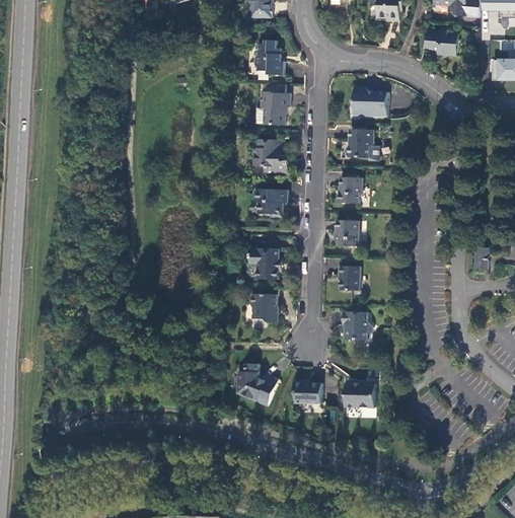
[(252,0),(245,0),(245,11),(256,11),(256,18),(272,18),(272,17),(273,17),(274,6),(272,6),(272,3),(274,3),(273,0),(252,0)]
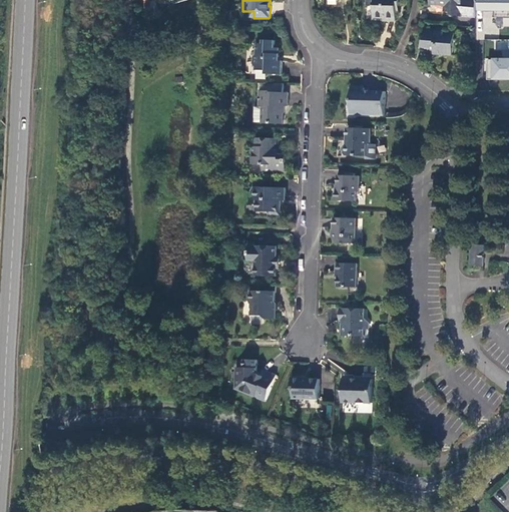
[(396,6),(396,0),(365,0),(365,6),(371,6),(371,18),(381,18),(381,21),(393,21),(394,6),(396,6)]
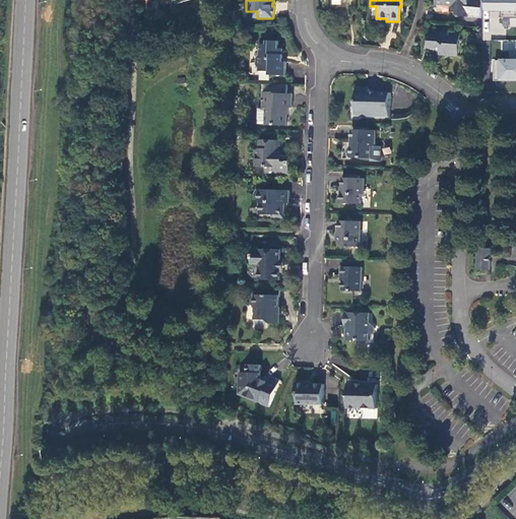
[(444,0),(450,7),(450,12),(454,12),(457,15),(464,16),(465,0),(444,0)]
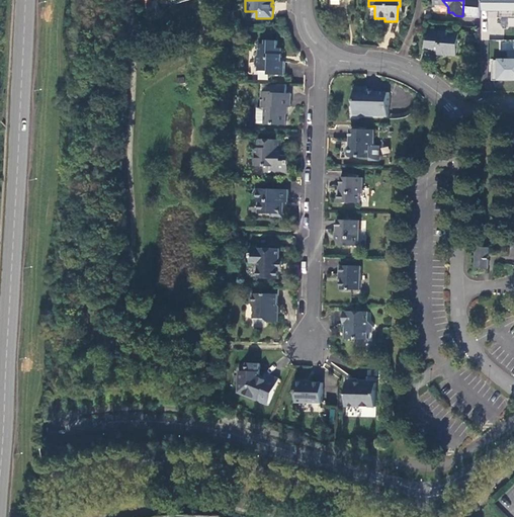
[(455,41),(455,33),(429,31),(422,49),(431,52),(431,51),(436,52),(435,55),(457,56),(458,41),(455,41)]
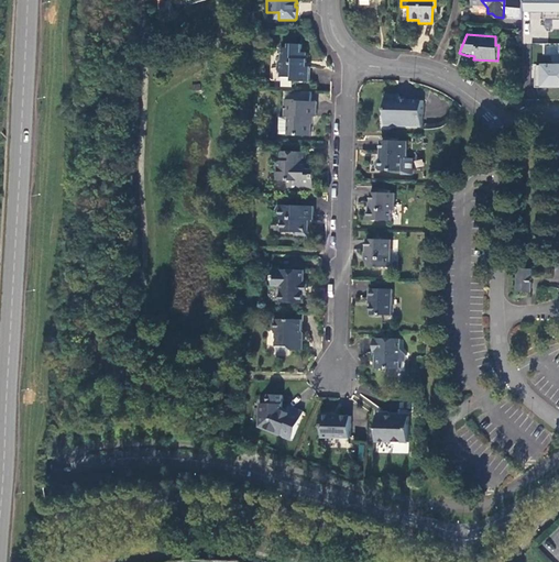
[(300,44),(287,43),(287,46),(281,46),(281,58),(277,62),(276,69),(280,73),(280,76),(292,77),(292,80),(307,80),(307,66),(302,66),(302,62),(304,62),(305,52),(299,52),(300,44)]
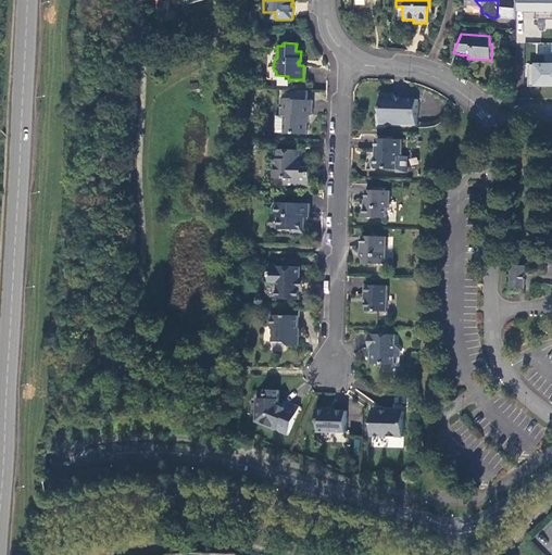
[(284,98),(278,98),(278,114),(283,115),(283,131),(283,133),(305,133),(305,115),(310,115),(311,100),(304,100),(304,90),(285,90),(284,98)]
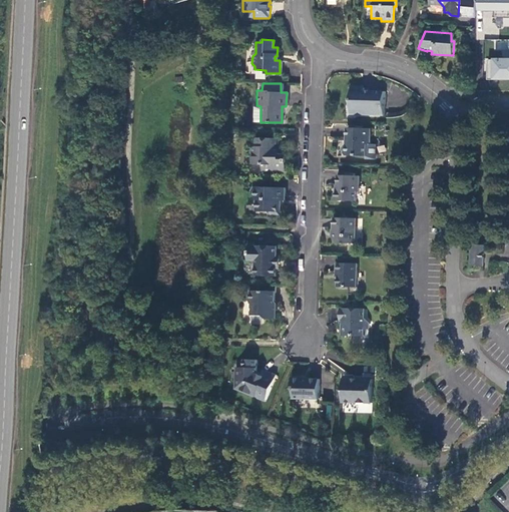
[(363,88),(350,87),(349,109),(362,110),(362,113),(382,113),(383,91),(363,91),(363,88)]
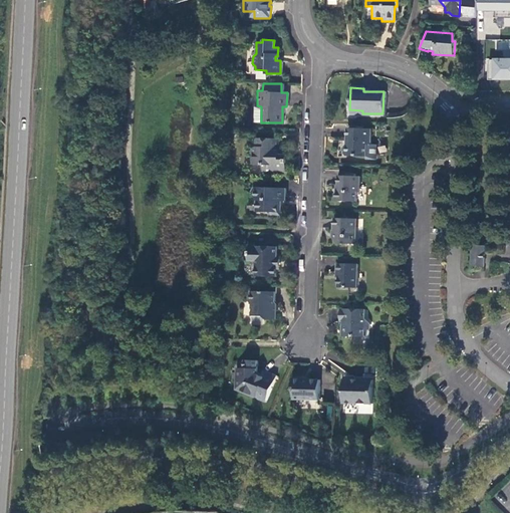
[(369,129),(346,127),(345,144),(343,146),(343,153),(345,155),(364,156),(365,156),(365,145),(369,145),(369,144),(369,129)]
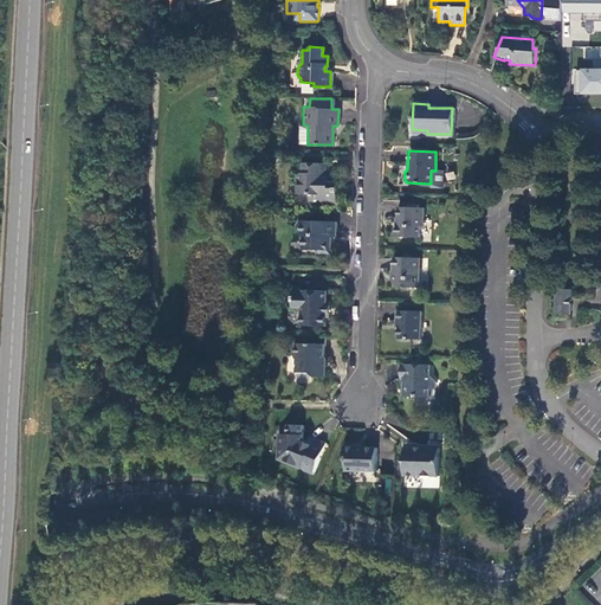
[(327,163),(295,162),(295,182),(297,185),(296,193),(308,193),(307,200),(335,201),(336,181),(327,181),(327,163)]
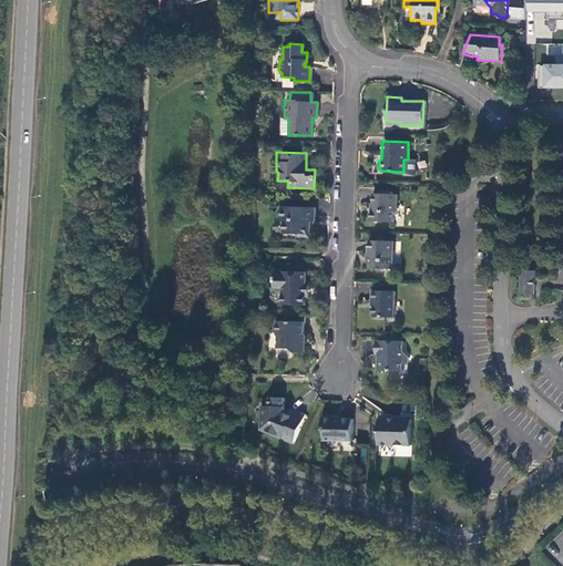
[(403,172),(402,172),(402,174),(413,175),(413,158),(408,158),(408,160),(403,160),(403,172)]
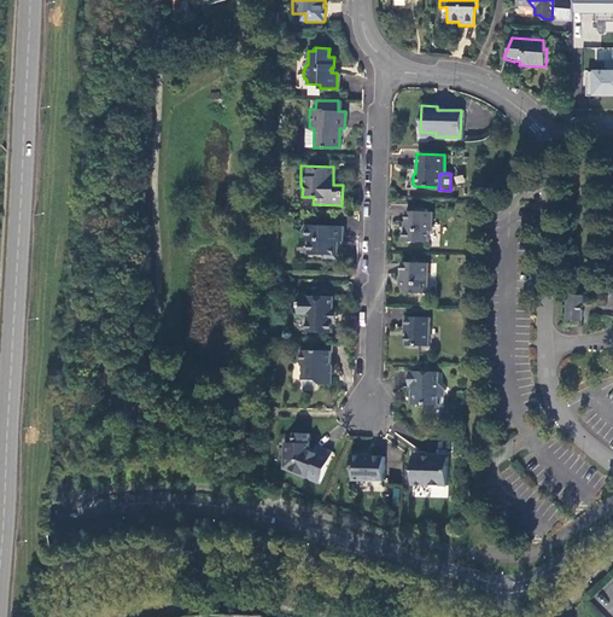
[(402,238),(404,240),(427,242),(427,230),(431,230),(431,211),(426,211),(426,209),(415,208),(415,211),(406,210),(404,228),(402,231),(402,238)]
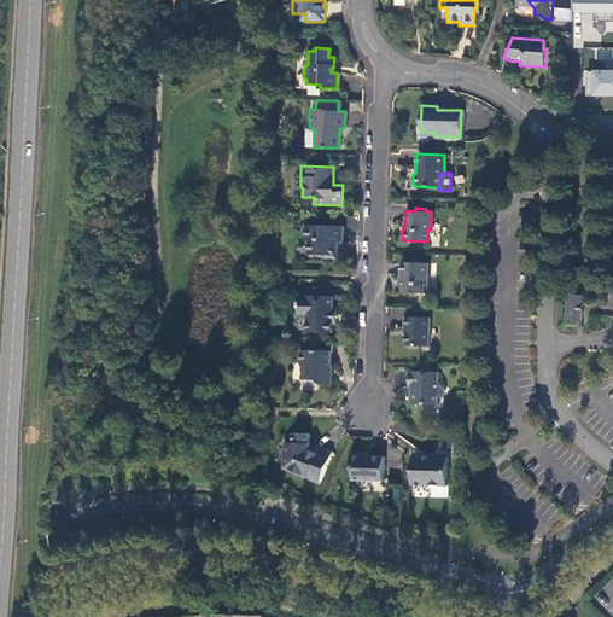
[(340,226),(303,225),(298,230),(305,239),(305,252),(320,254),(322,256),(332,256),(333,240),(339,240),(340,226)]
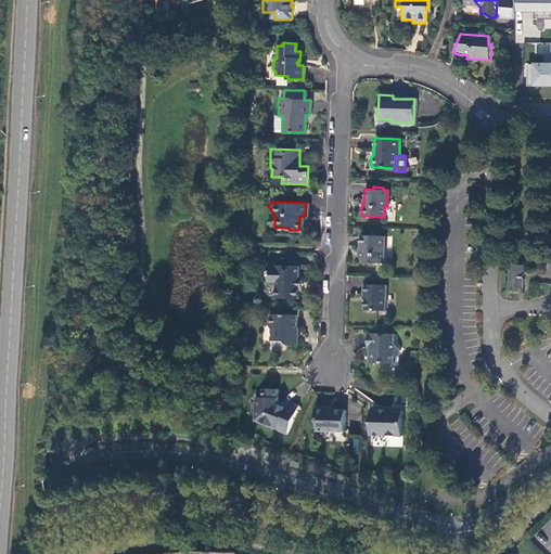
[(383,235),(360,234),(359,256),(366,261),(382,262),(383,235)]
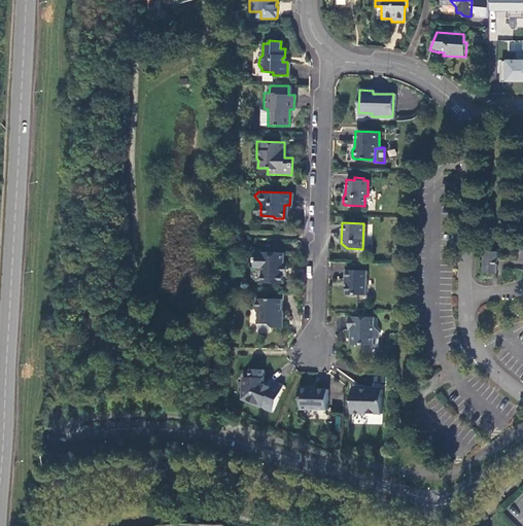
[(282,252),(252,251),(252,266),(259,267),(259,282),(259,283),(281,283),(281,275),(280,275),(280,269),(284,269),(284,263),(282,263),(282,252)]
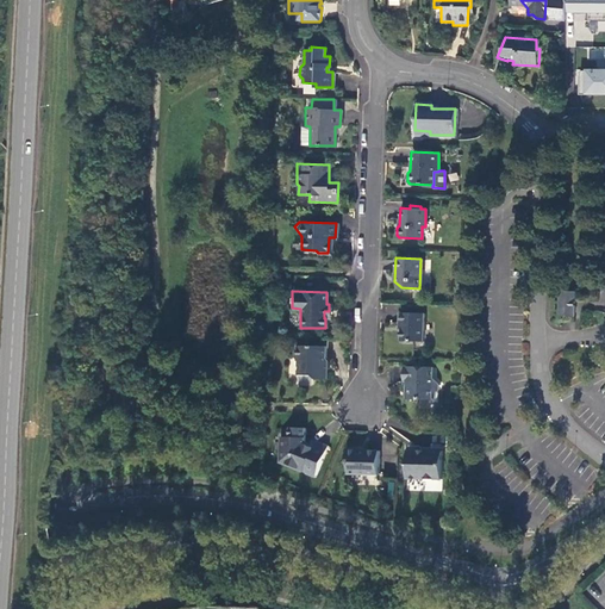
[(569,292),(554,291),(554,317),(569,317),(569,292)]
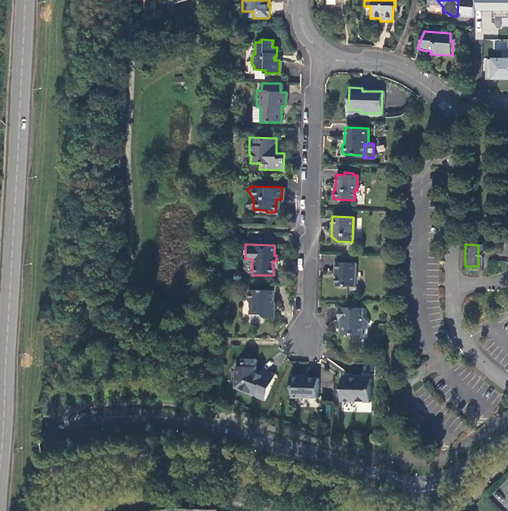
[(355,263),(334,262),(334,271),(336,271),(336,285),(354,286),(355,263)]
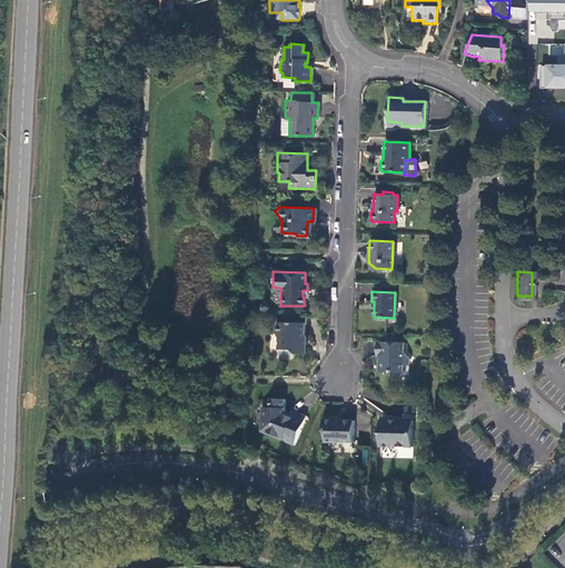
[(276,321),(274,324),(274,332),(277,336),(277,348),(290,349),(293,352),(303,352),(303,341),(301,341),(303,322),(276,321)]
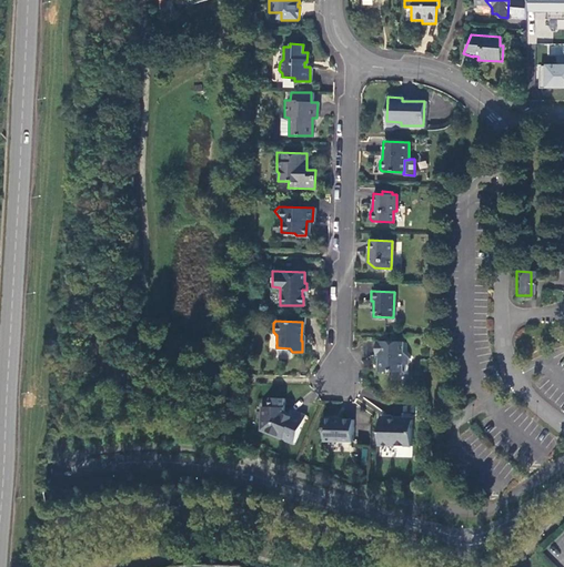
[(403,341),(374,341),(374,356),(376,356),(376,364),(381,364),(381,371),(402,371),(402,363),(408,357),(402,352),(403,341)]
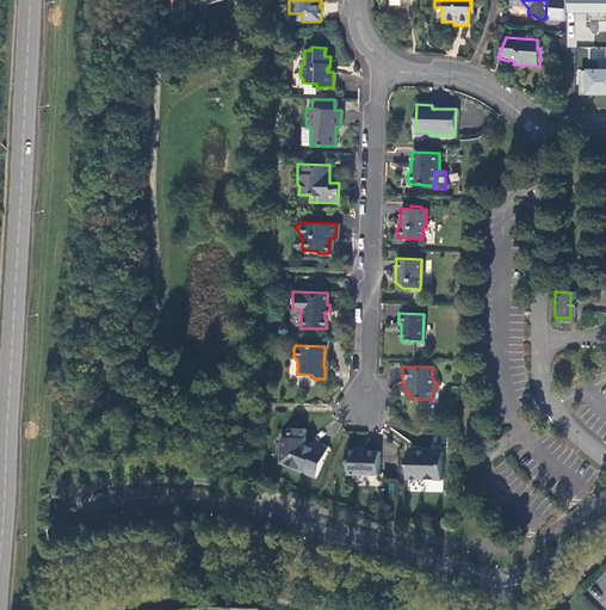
[(288,436),(278,436),(277,462),(313,476),(326,445),(309,438),(307,445),(302,443),(302,427),(288,427),(288,436)]
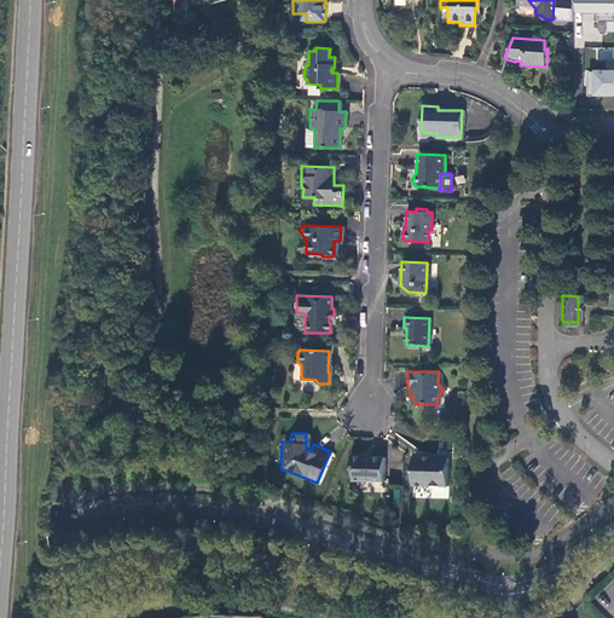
[(360,455),(348,454),(348,467),(351,469),(349,480),(380,480),(381,456),(360,456),(360,455)]
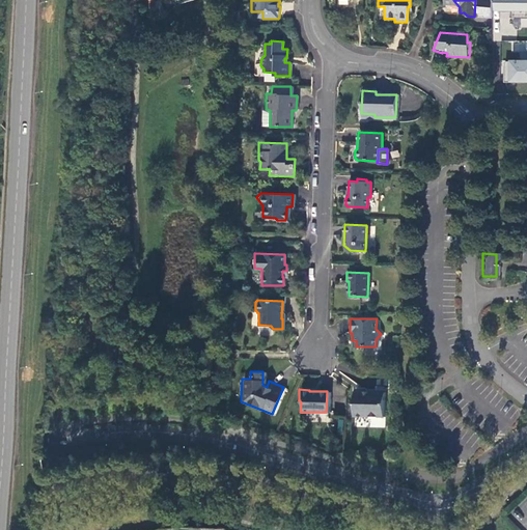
[(383,391),(354,391),(353,415),(383,416),(383,391)]
